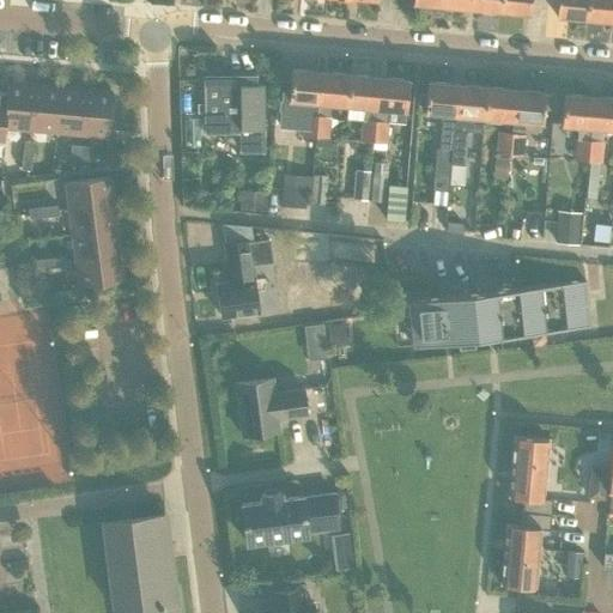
[(473,0),(473,8),(503,11),(503,0),(473,0)]
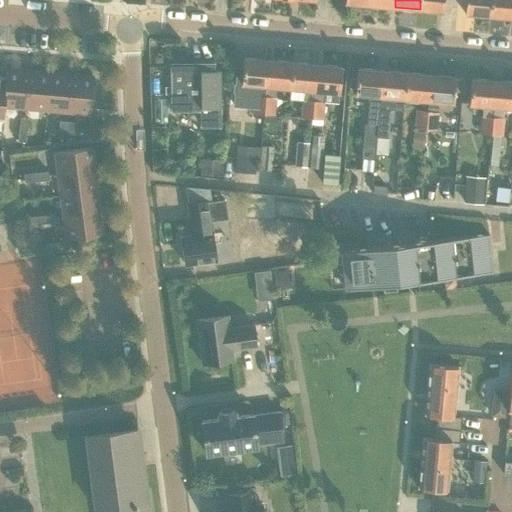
[(420,0),(420,9),(444,11),(445,0),(420,0)]
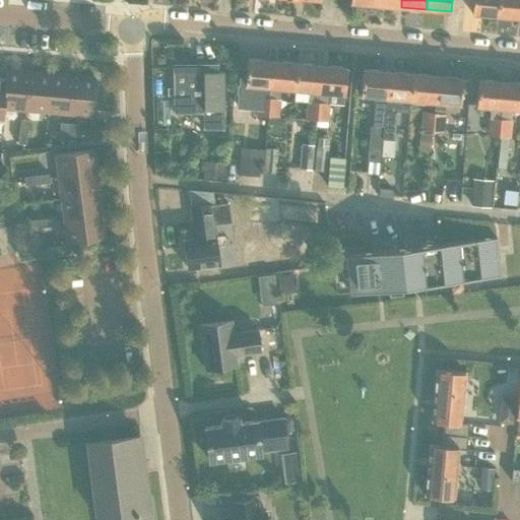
[(473,0),(473,14),(498,16),(499,0),(473,0)]
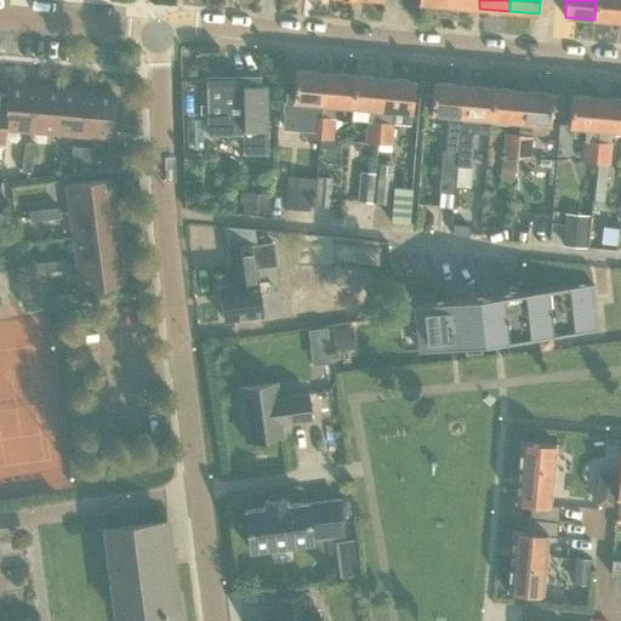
[(620,0),(596,0),(594,20),(620,21),(620,0)]
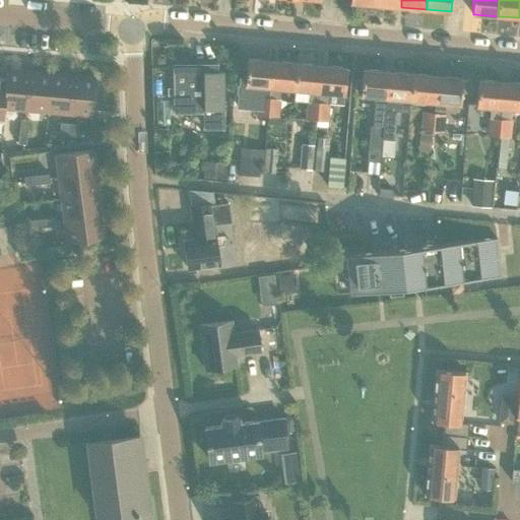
[(256,115),(268,116),(272,61),(248,59),(246,79),(241,79),(239,108),(256,109),(256,115)]
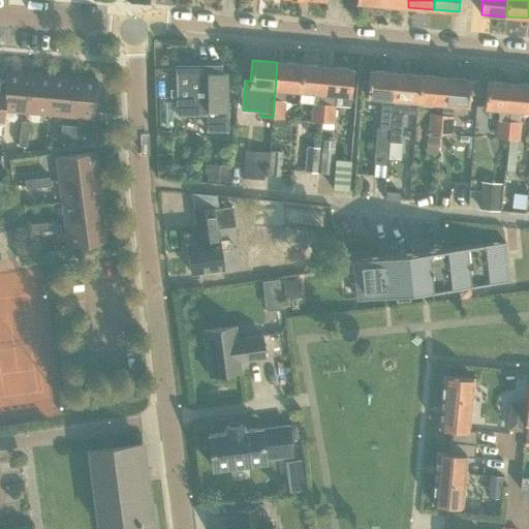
[(303,64),(277,62),(273,118),(284,119),(286,100),(284,100),(285,89),(301,91),(303,64)]
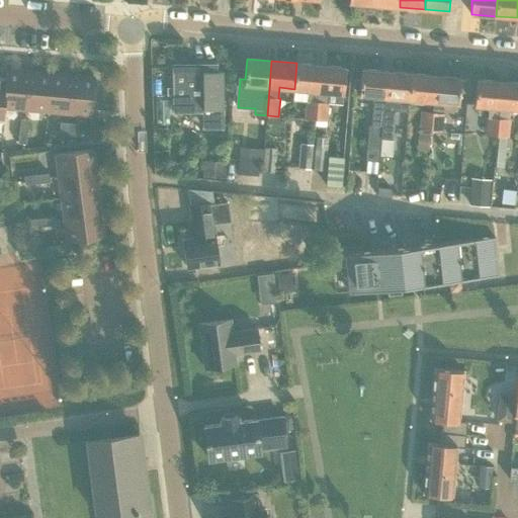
[(321,65),(296,63),(294,89),(309,90),(308,101),(305,100),(304,119),(316,120),(321,65)]
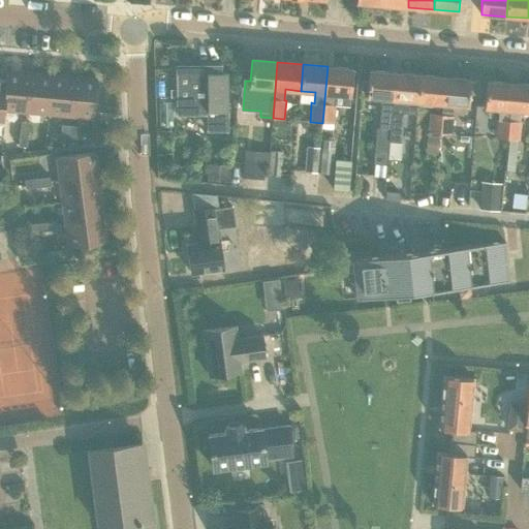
[(228,112),(226,112),(225,73),(219,73),(219,65),(198,65),(198,73),(177,73),(178,115),(207,115),(207,132),(228,131),(228,112)]
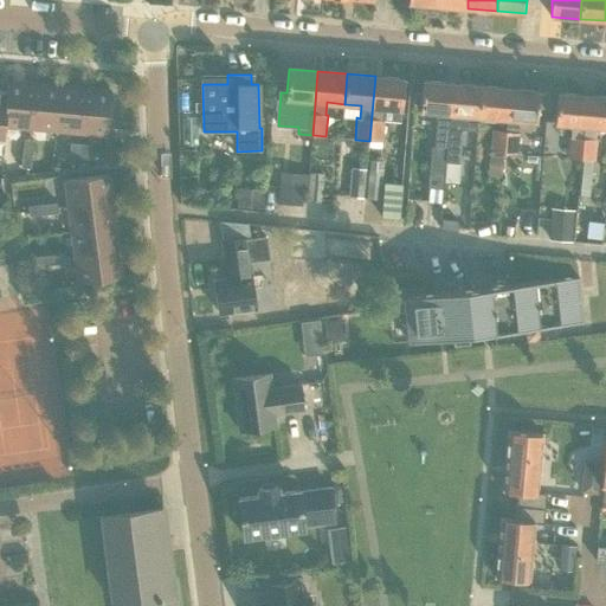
[(375,76),(369,141),(382,142),(386,108),(401,109),(405,79),(375,76)]
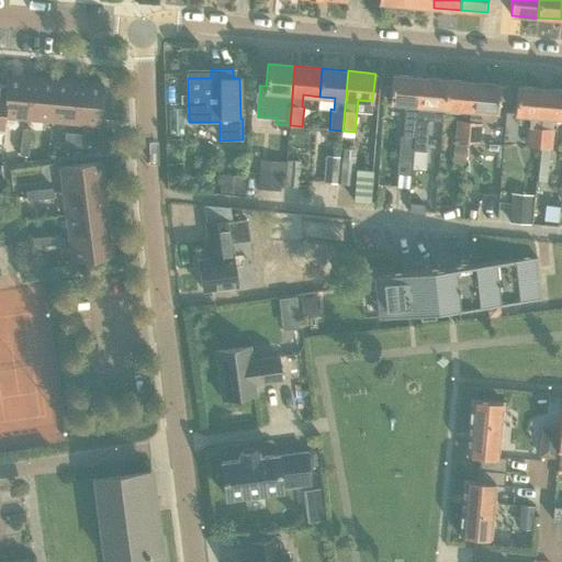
[(417,105),(419,78),(392,75),(390,103),(406,104),(404,138),(414,139),(417,105)]
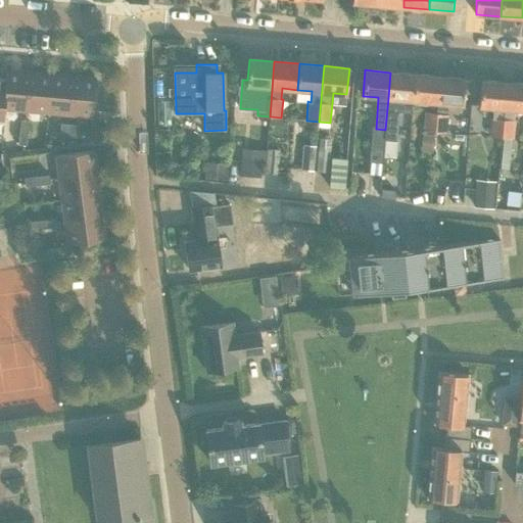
[(4,108),(28,110),(31,74),(7,72),(6,80),(4,108)]
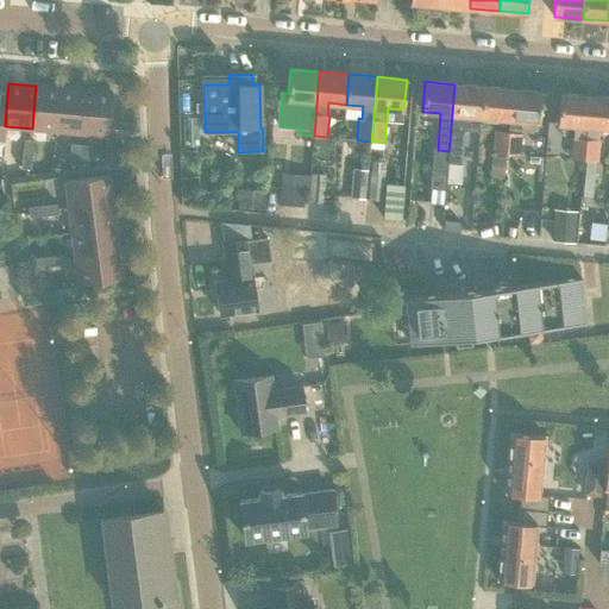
[(483,87),(454,85),(452,114),(449,151),(447,163),(460,164),(462,149),(464,131),(479,132),(481,117),(483,87)]
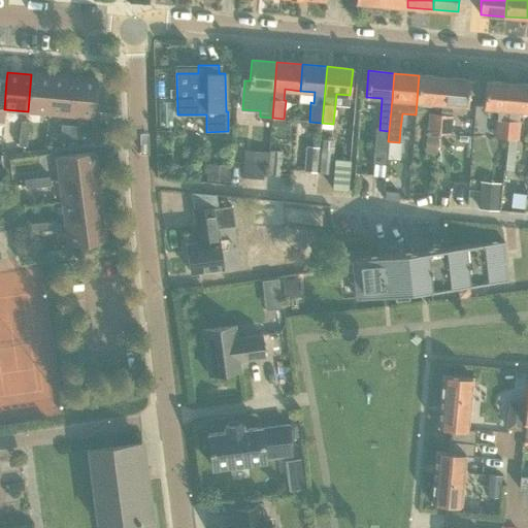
[(31,74),(28,111),(50,113),(53,76),(31,74)]
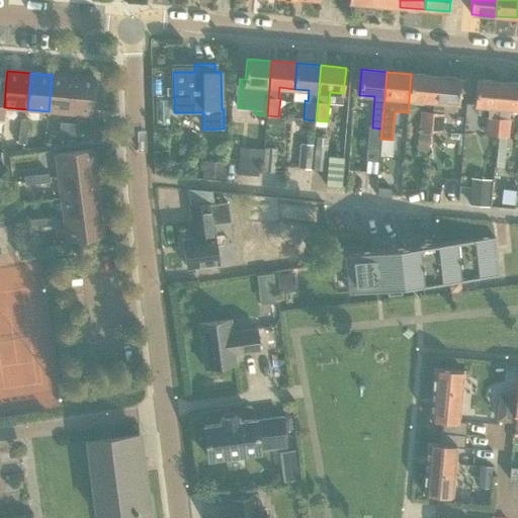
[(411,74),(409,99),(434,102),(436,76),(411,74)]
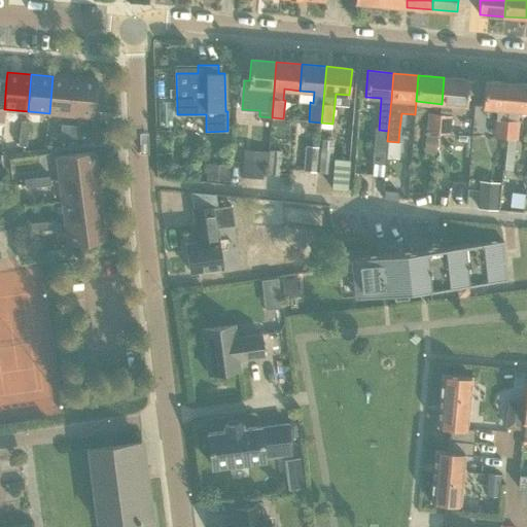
[(53,76),(49,113),(70,115),(74,77),(53,76)]
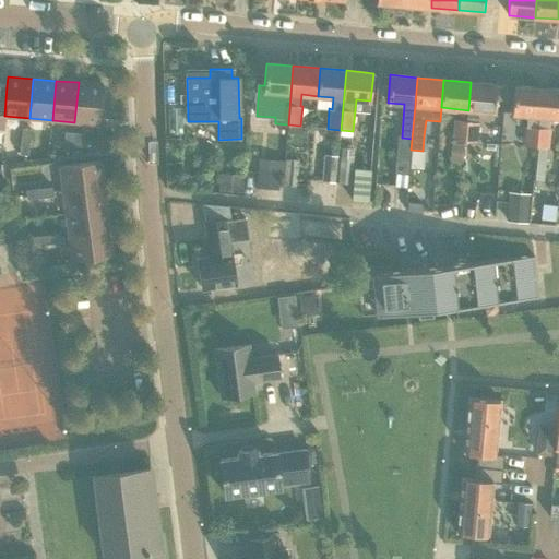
[(79,82),(74,122),(98,125),(103,84),(79,82)]
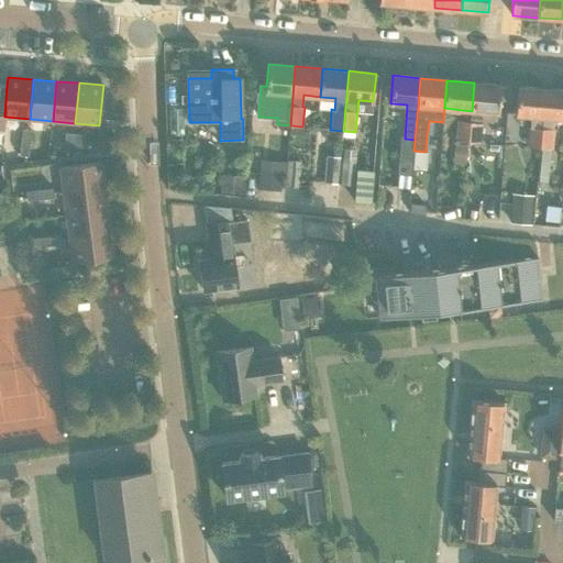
[(474,83),(472,111),(471,122),(468,142),(479,143),(483,112),(498,113),(501,85),(474,83)]
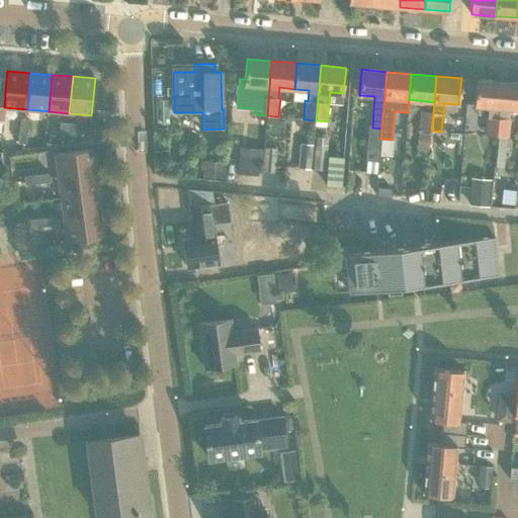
[(489,107),(489,117),(499,118),(500,108),(502,82),(478,80),(475,106),(489,107)]
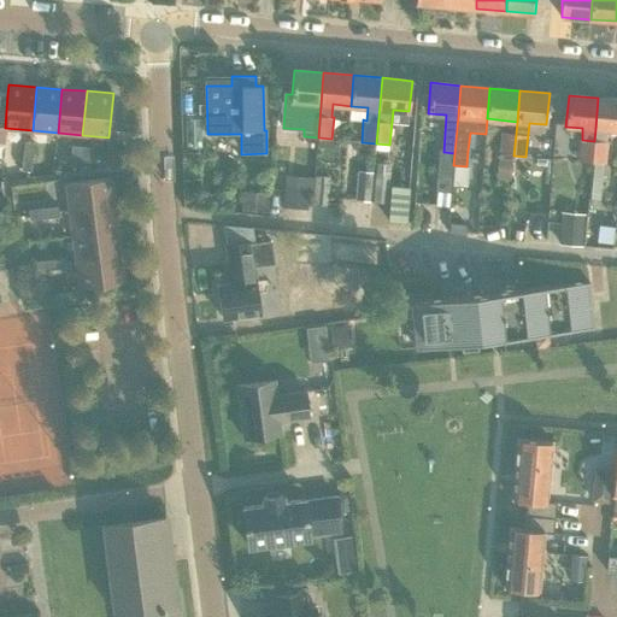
[(595,129),(594,141),(605,142),(607,130),(616,130),(616,99),(598,98),(595,129)]
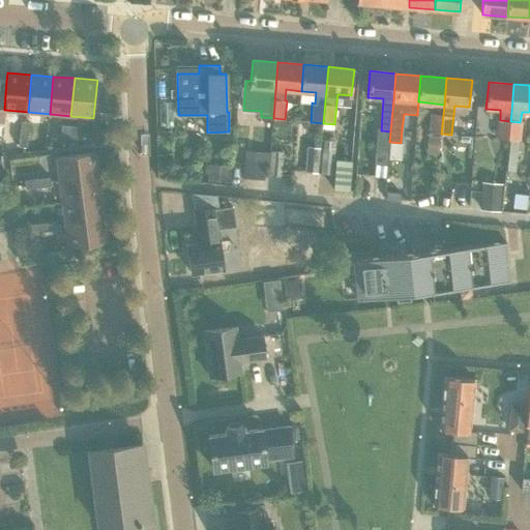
[(441,134),(443,115),(432,114),(430,133),(441,134)]
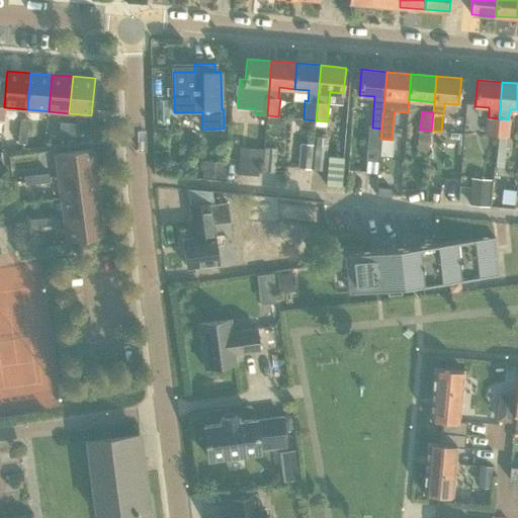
[(278,116),(267,115),(266,122),(282,124),(283,117),(278,116)]
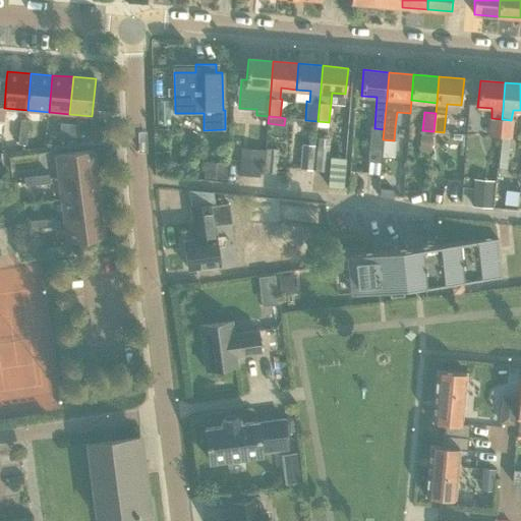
[(500,137),(502,119),(491,118),(489,118),(487,135),(500,137)]
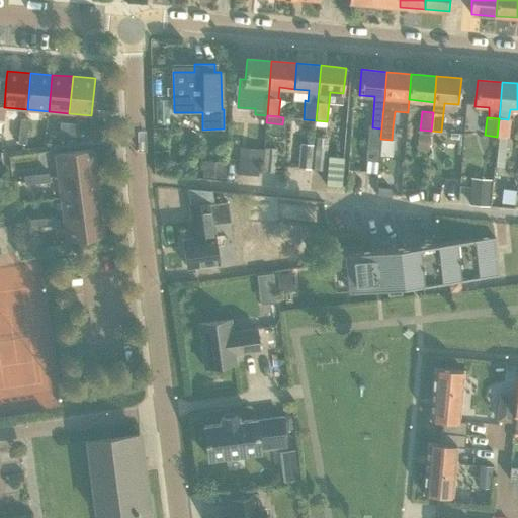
[(20,118),(19,131),(27,132),(28,118),(20,118)]
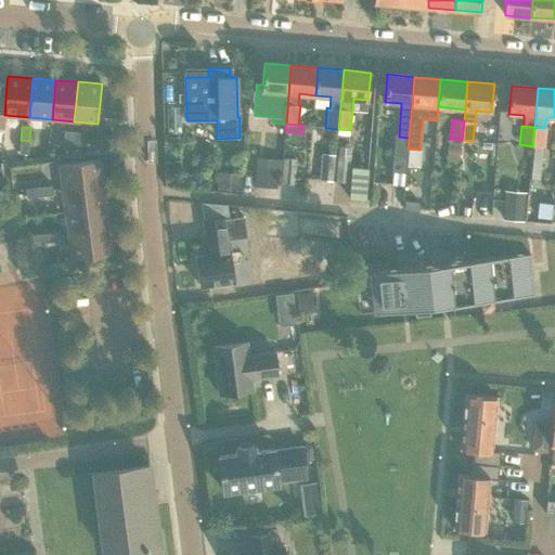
[(544,147),(546,128),(544,128),(534,127),(532,146),(543,147),(544,147)]
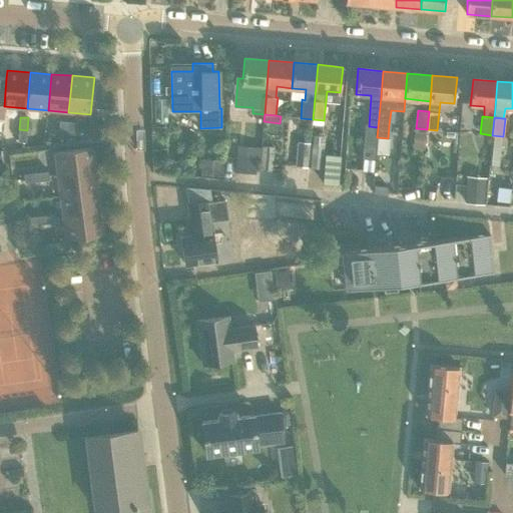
[(66,134),(68,122),(60,121),(59,133),(66,134)]
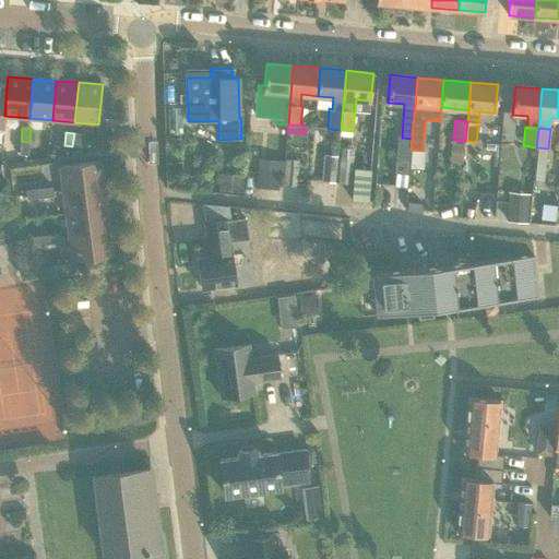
[(74,133),(72,146),(81,147),(82,134),(74,133)]
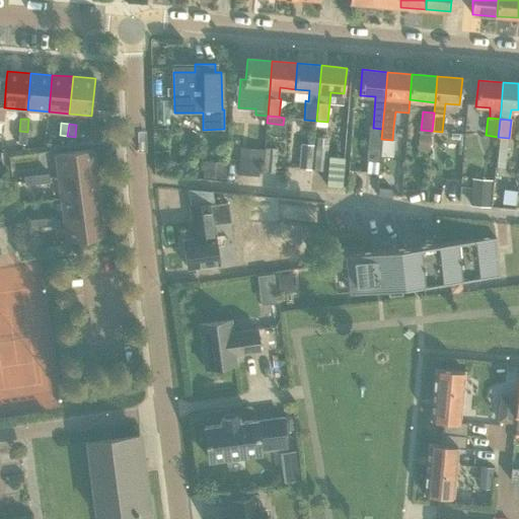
[(19,131),(18,143),(26,144),(27,132),(19,131)]
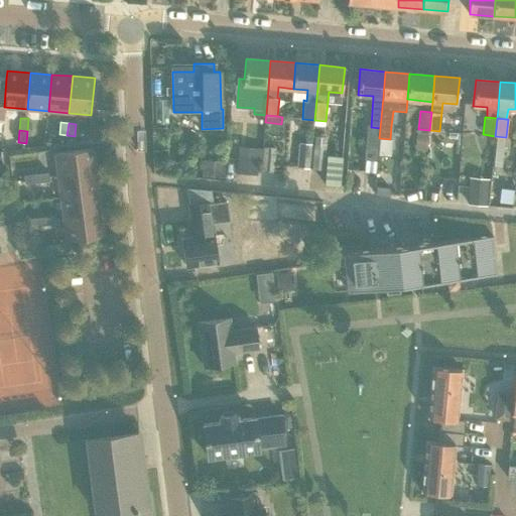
[(429,133),(420,132),(418,148),(427,149),(429,133)]
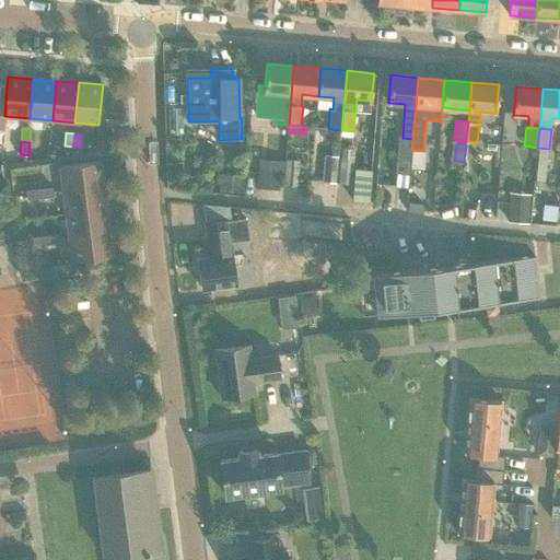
[(339,184),(352,185),(356,149),(342,148),(339,184)]
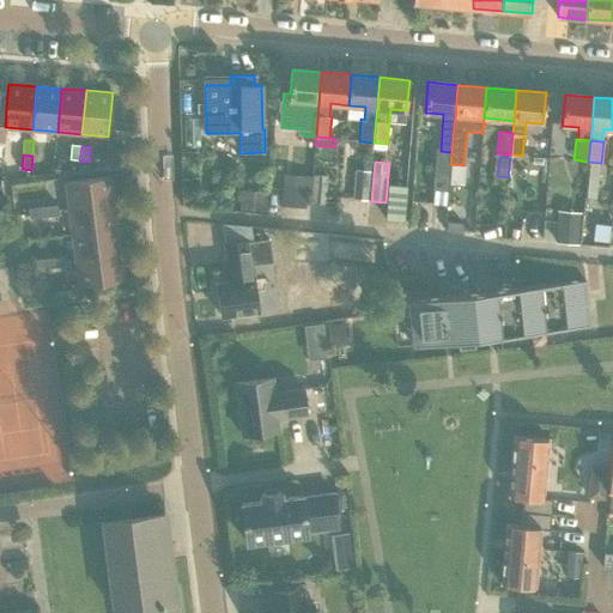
[(588,162),(584,198),(596,199),(600,163),(588,162)]
